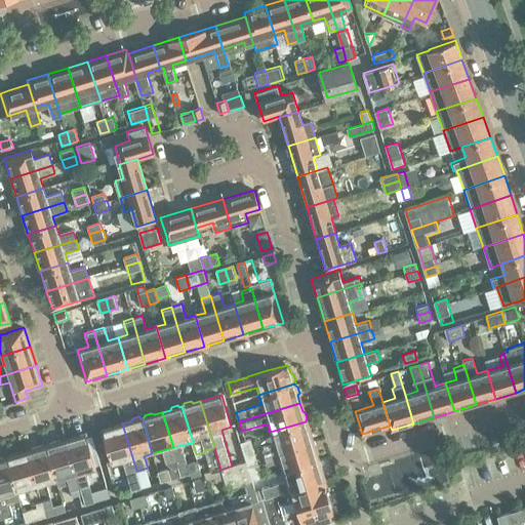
[(261,445),(265,455),(312,441),(309,434),(311,431),(309,425),(306,422),(306,421),(270,432),(273,442),(261,445)]
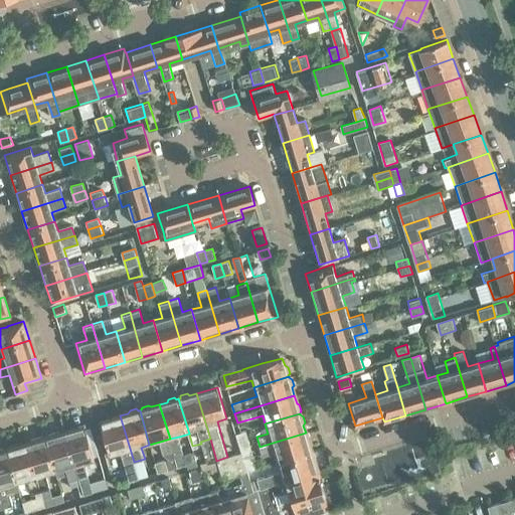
[(134,462),(120,415),(100,421),(109,454),(120,451),(124,465),(134,462)]
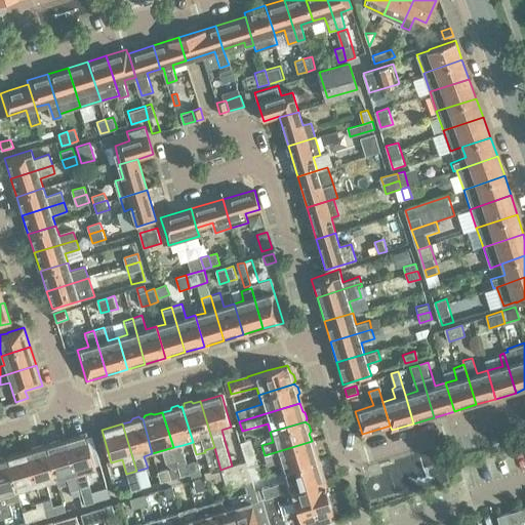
[(87,435),(67,440),(81,492),(85,506),(95,502),(85,471),(96,468),(87,435)]
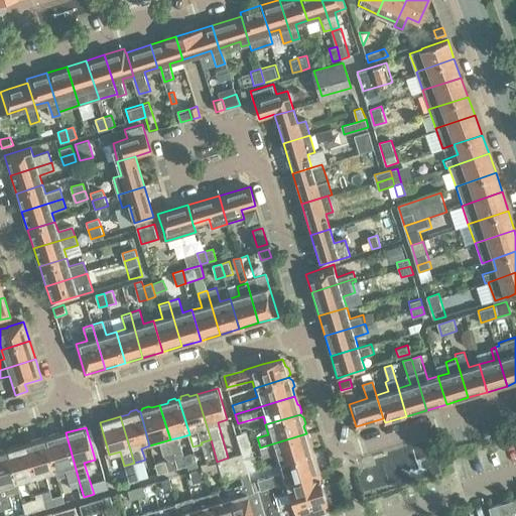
[(242,453),(244,453),(253,449),(247,430),(236,433),(242,453)]
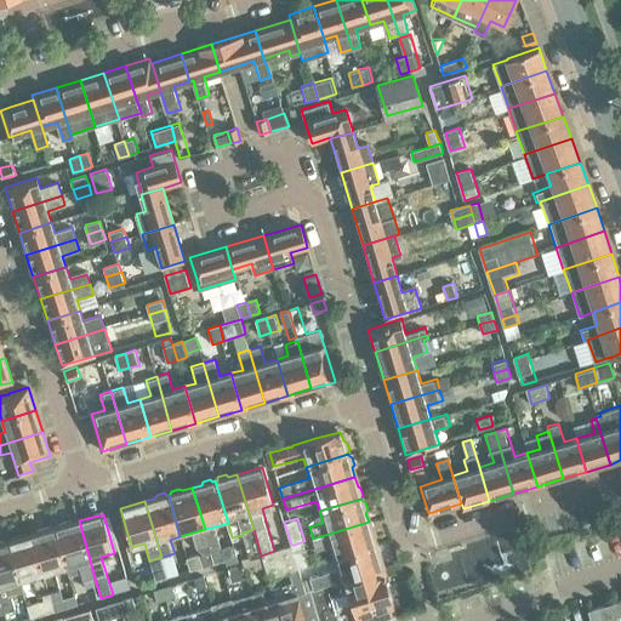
[(83,581),(84,586),(96,582),(79,520),(68,524),(67,522),(57,524),(56,528),(68,570),(79,567),(83,581)]
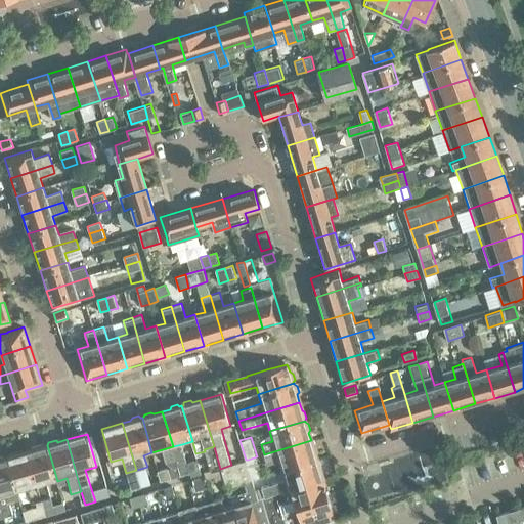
[(279,463),(281,470),(316,460),(316,459),(318,455),(316,449),(313,447),(311,440),(264,454),(267,466),(279,463)]
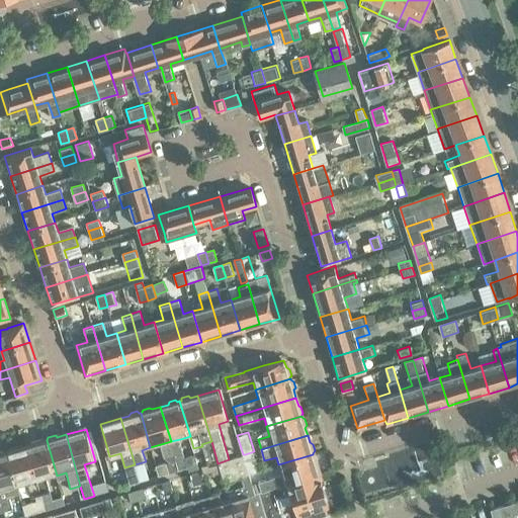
[(36,441),(34,444),(26,446),(36,482),(57,476),(47,440),(45,441),(42,439),(36,441)]
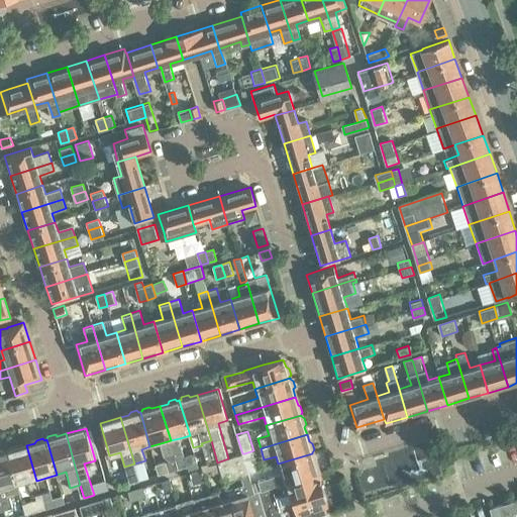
[(180,438),(171,440),(179,469),(198,463),(195,453),(185,455),(180,438)]
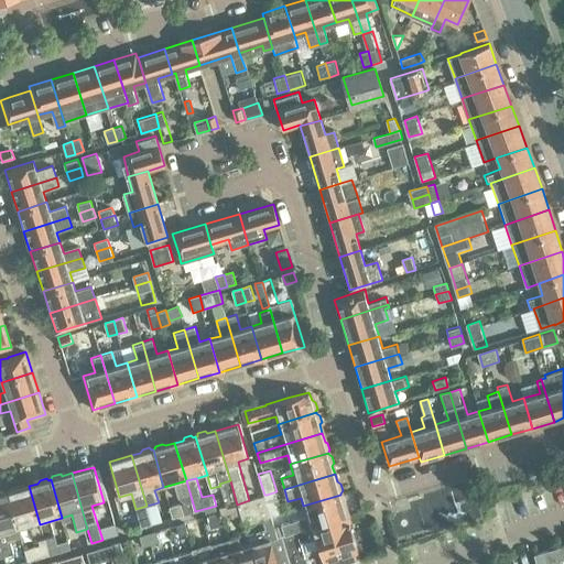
[(175,484),(180,503),(184,514),(195,511),(186,480),(175,484)]
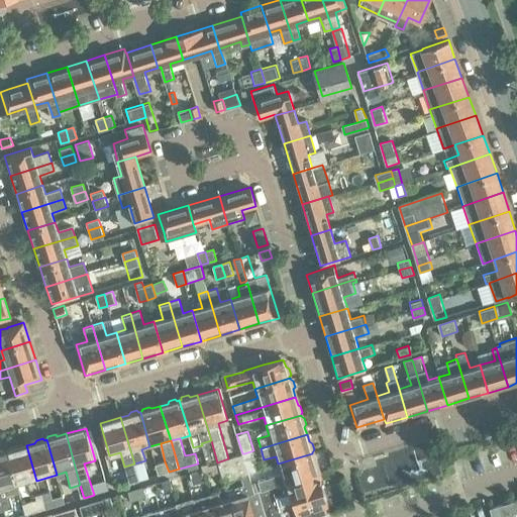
[(25,484),(36,481),(26,445),(18,447),(16,445),(9,448),(8,450),(18,486),(25,484)]
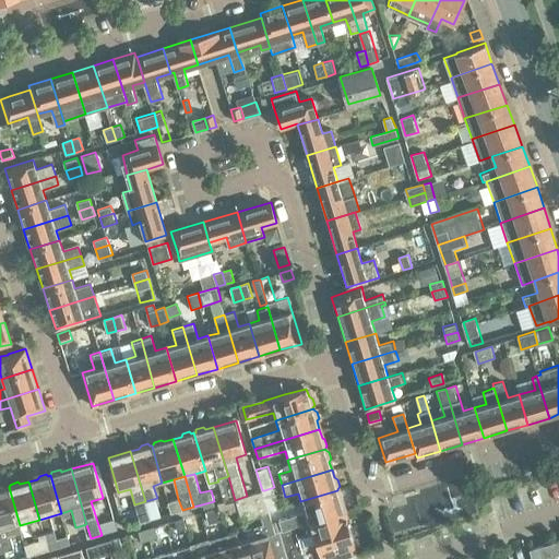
[(0,540),(1,546),(4,558),(16,558),(18,558),(14,547),(11,536),(21,534),(20,525),(9,487),(6,488),(3,487),(0,487),(0,540)]
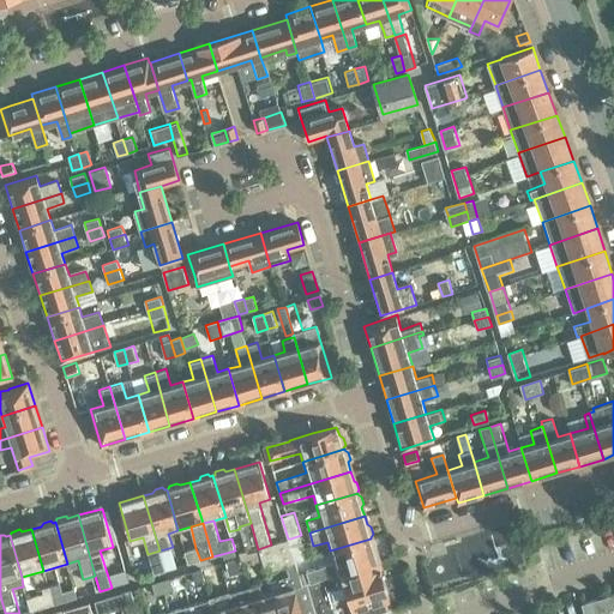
[(301,535),(290,539),(298,561),(309,558),(301,535)]
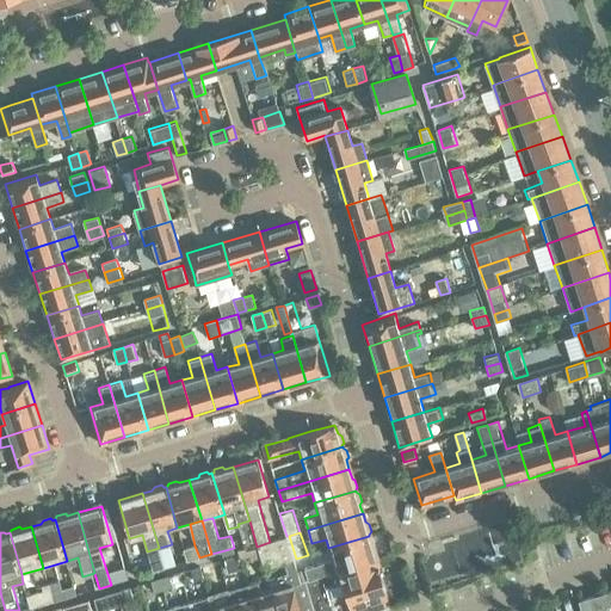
[(315,610),(306,579),(302,580),(301,574),(296,559),(289,536),(287,536),(270,542),(257,547),(264,569),(284,563),(287,573),(269,579),(272,590),(278,610),(315,610)]
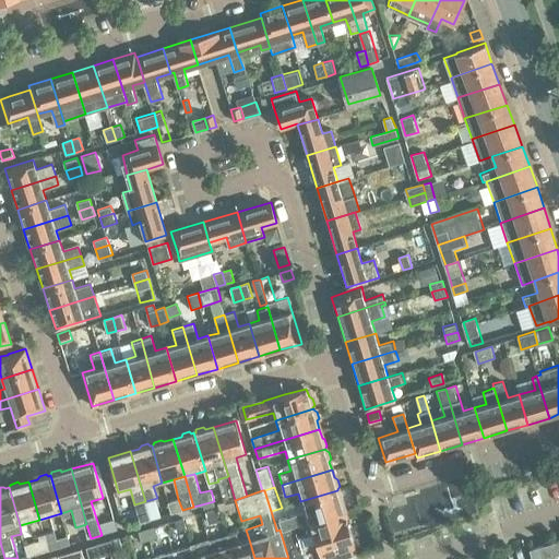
[(339,491),(337,490),(300,501),(304,511),(278,520),(280,524),(275,525),(276,531),(280,530),(344,511),(342,502),(343,500),(342,494),(339,491)]
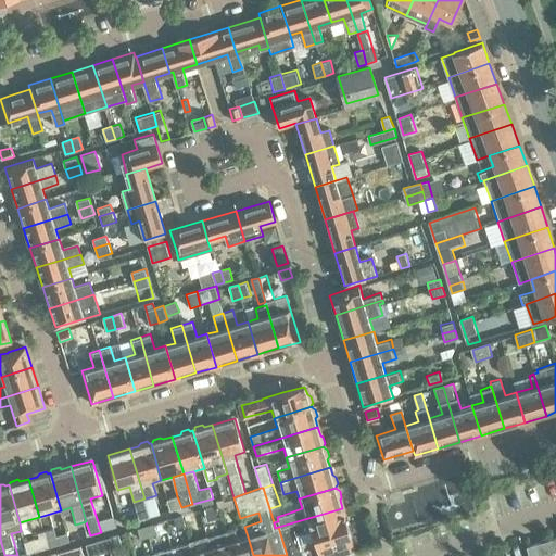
[(156,495),(144,498),(150,517),(162,514),(156,495)]
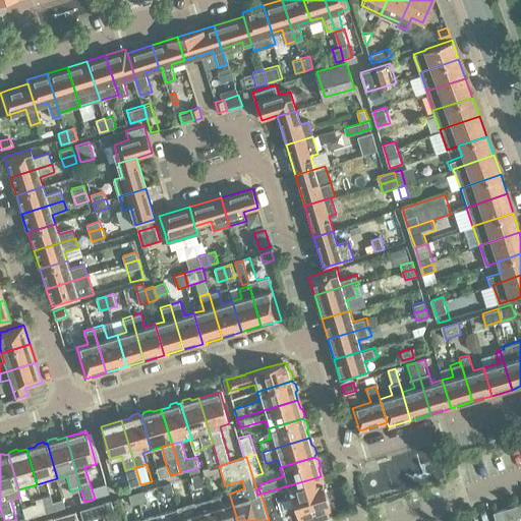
[(170,475),(166,465),(157,468),(160,478),(170,475)]
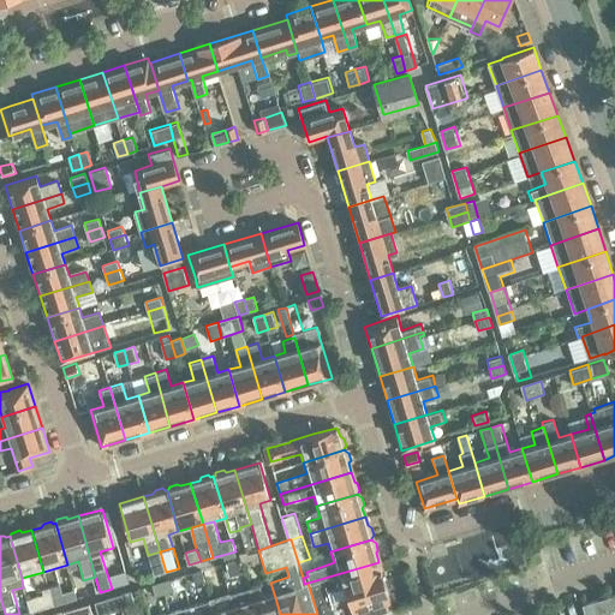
[(166,572),(160,551),(148,555),(154,575),(166,572)]
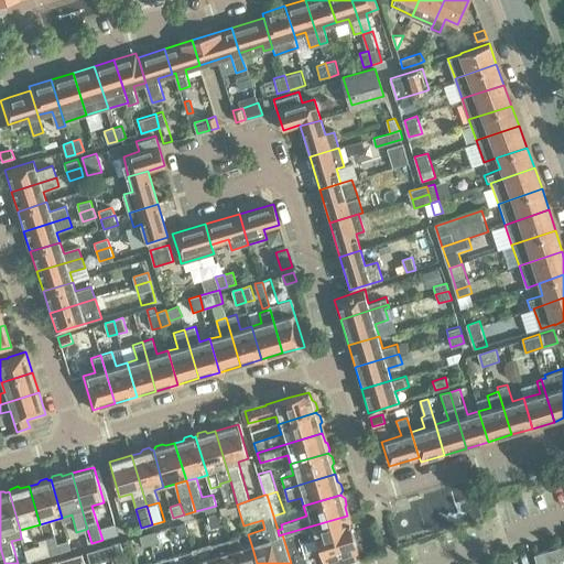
[(220,512),(206,517),(210,530),(225,525),(220,512)]
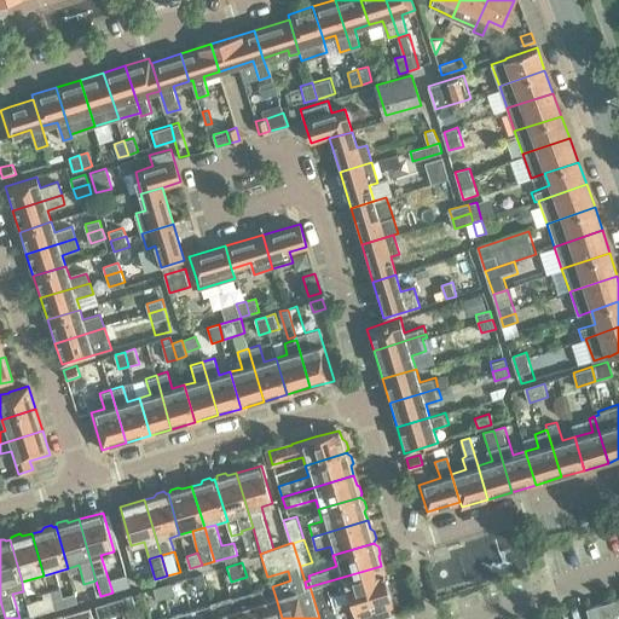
[(383,565),(381,566),(310,586),(319,618),(323,618),(335,615),(333,607),(348,603),(352,618),(380,618),(397,614),(393,603),(394,602),(383,565)]
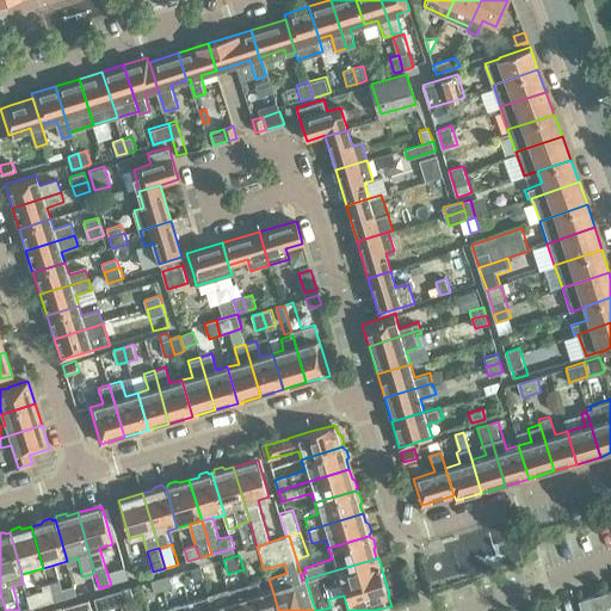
[(193,582),(203,580),(198,567),(189,569),(193,582)]
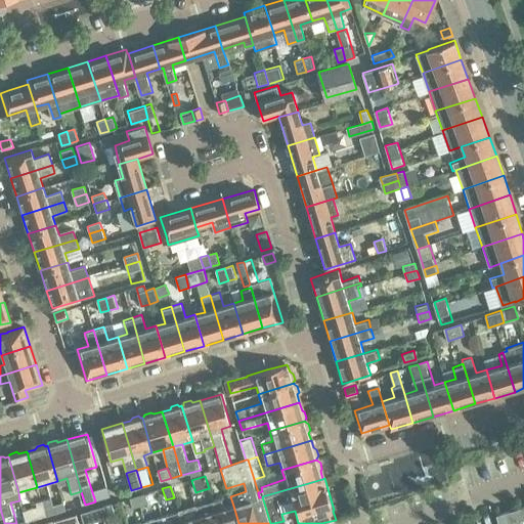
[(137,495),(141,507),(149,505),(145,493),(137,495)]
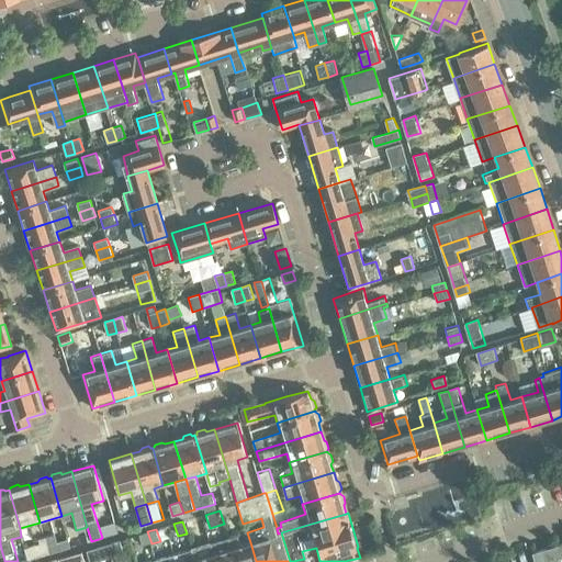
[(142,547),(152,543),(147,531),(138,535),(142,547)]
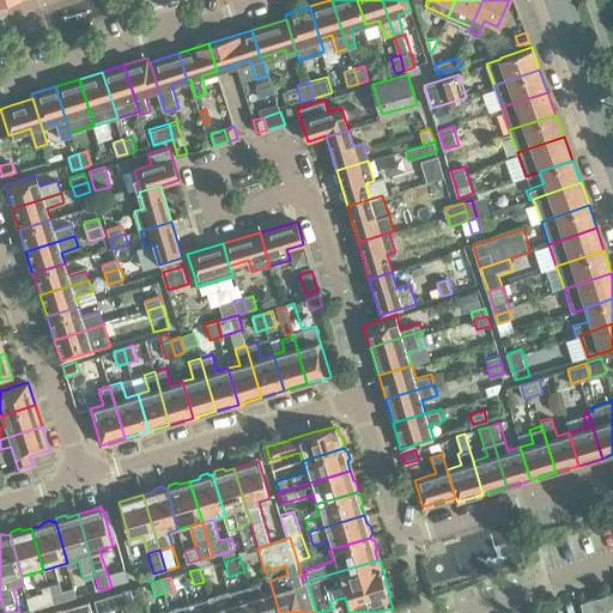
[(43,592),(42,592),(46,605),(53,602),(47,583),(41,584),(43,592)]
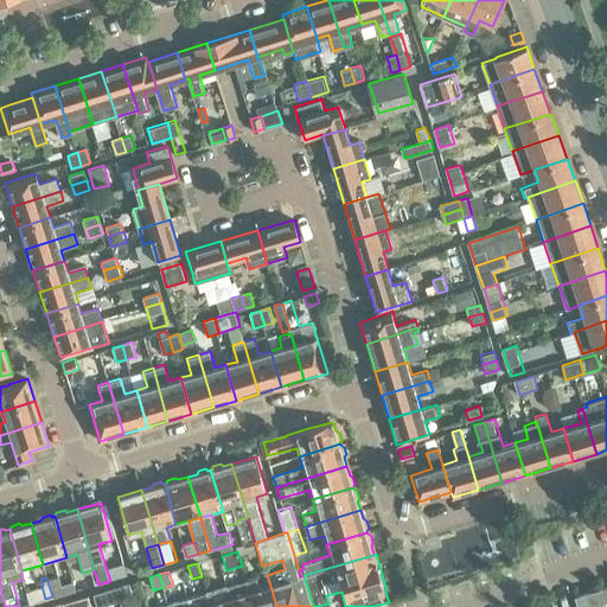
[(276,606),(270,586),(261,588),(257,577),(248,580),(255,606),(276,606)]
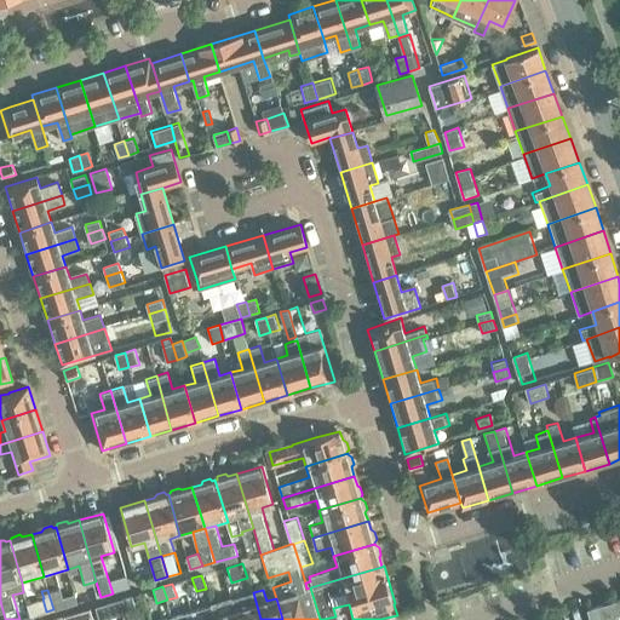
[(233,598),(236,610),(239,619),(260,619),(253,592),(233,598)]
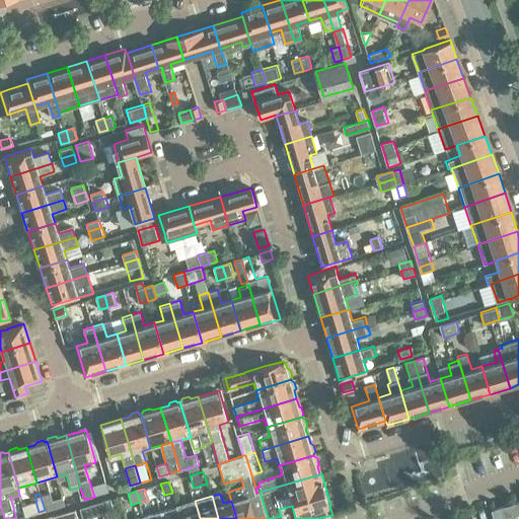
[(64,497),(54,500),(57,507),(66,504),(64,497)]
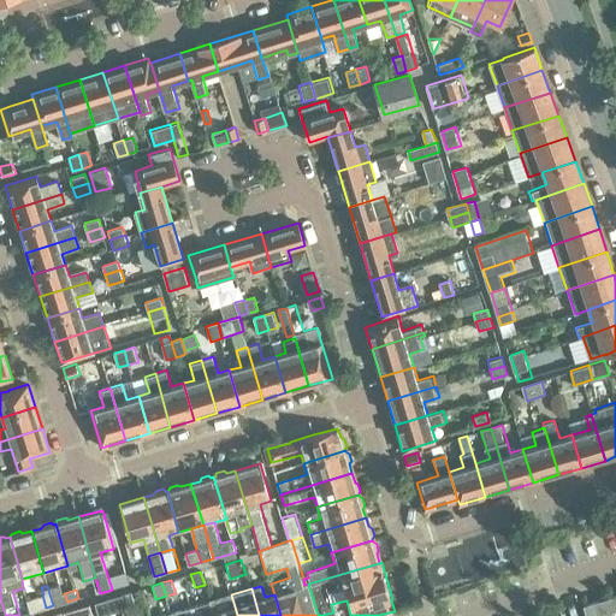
[(132,591),(122,594),(125,606),(136,602),(132,591)]
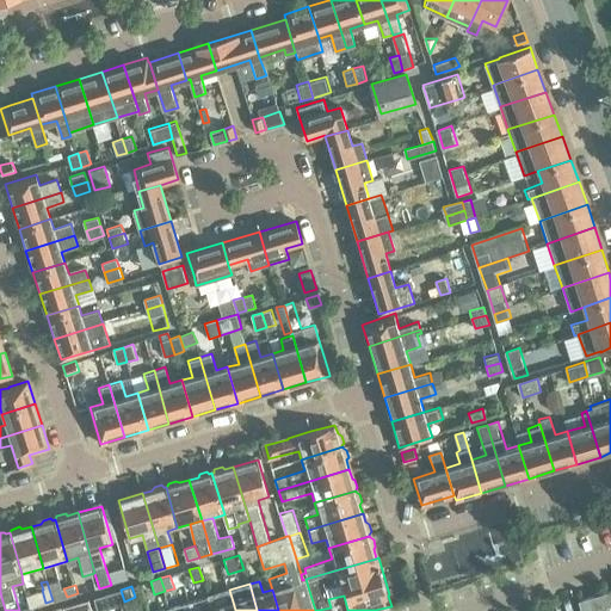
[(121,590),(110,593),(96,597),(99,610),(103,610),(125,604),(124,602),(121,590)]
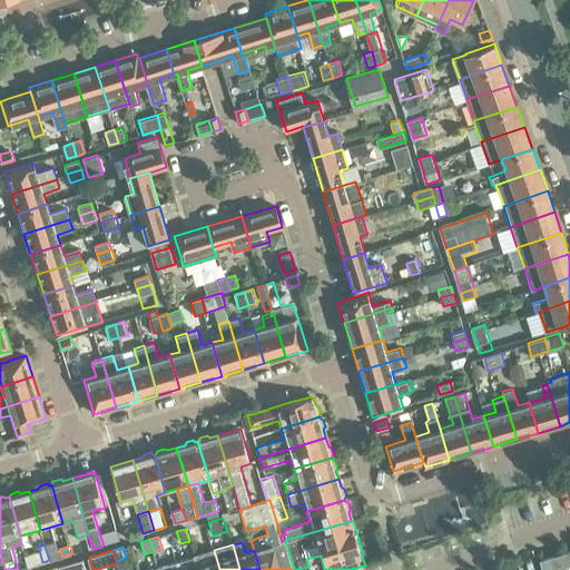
[(569,550),(547,558),(547,559),(539,561),(541,569),(566,569),(569,569),(569,550)]
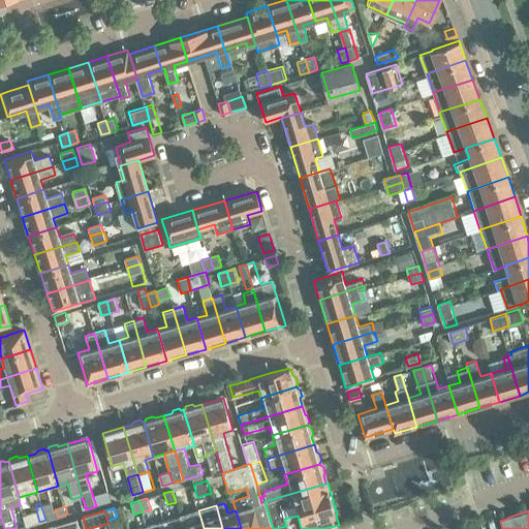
[(204,528),(201,521),(193,523),(190,511),(182,515),(185,528),(204,528)]
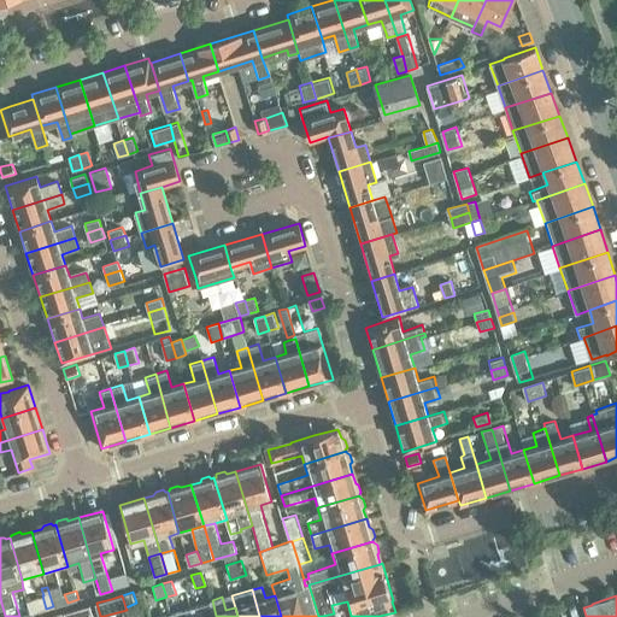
[(192,606),(194,616),(216,616),(212,600),(192,606)]
